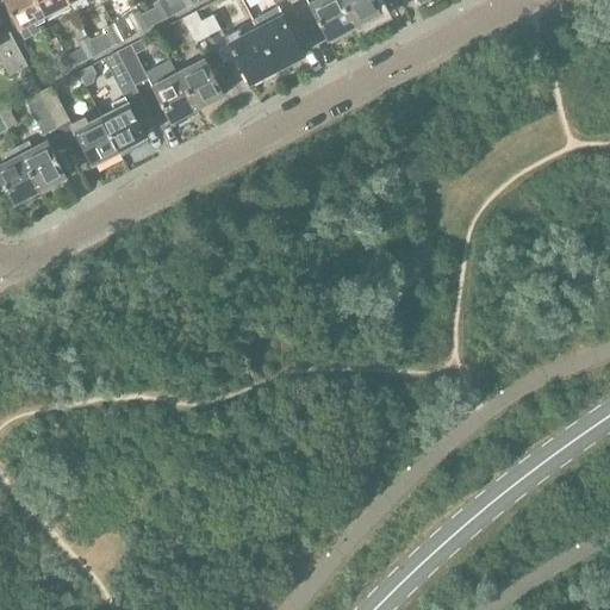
[(44,16),(35,0),(2,0),(23,39),(39,31),(33,20),(44,16)]
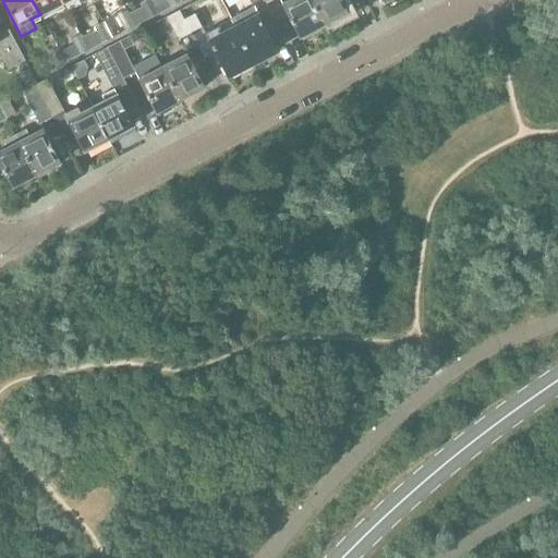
[(32,0),(40,14),(63,2),(61,0),(32,0)]
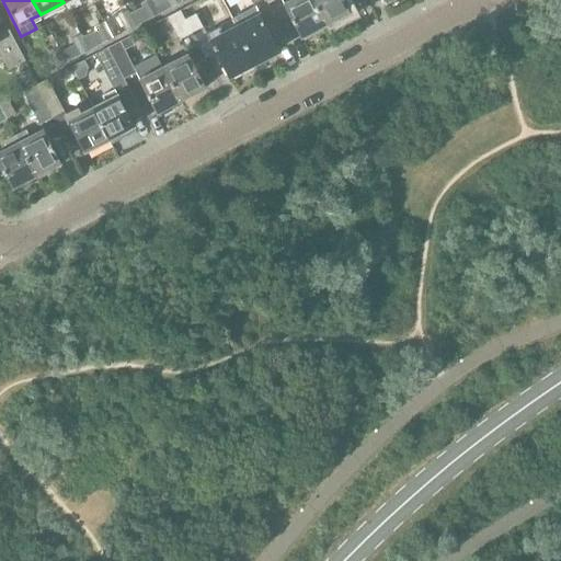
[(135,26),(148,19),(158,14),(151,0),(150,0),(147,0),(140,3),(142,8),(129,14),(135,26)]
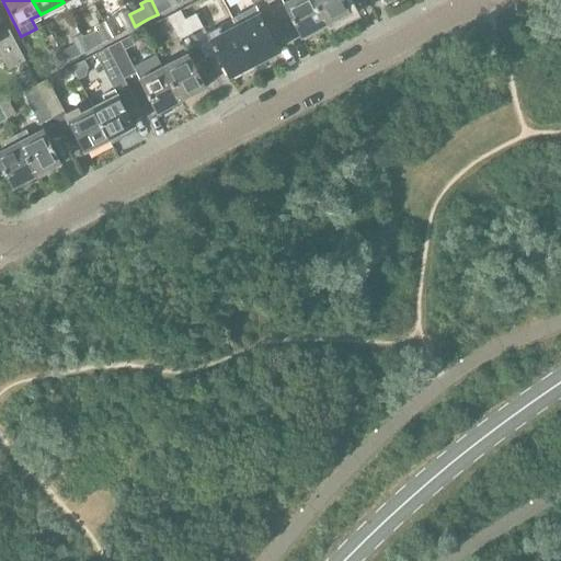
[(158,14),(181,1),(180,0),(151,0),(158,14)]
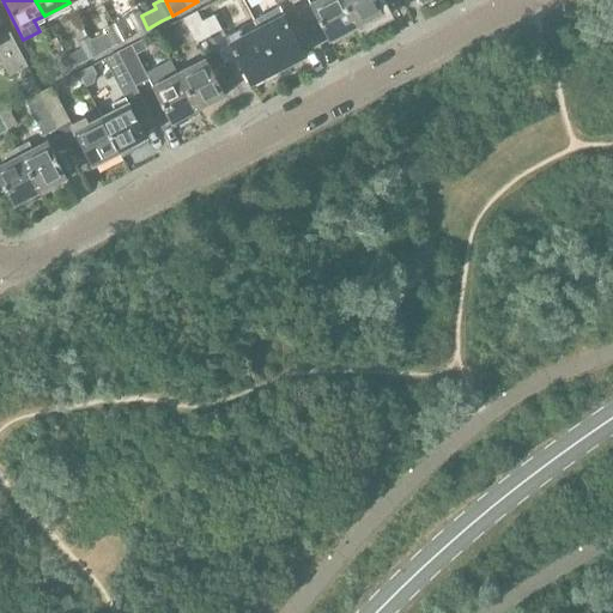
[(328,41),(352,28),(354,26),(340,0),(316,0),(309,4),(328,41)]
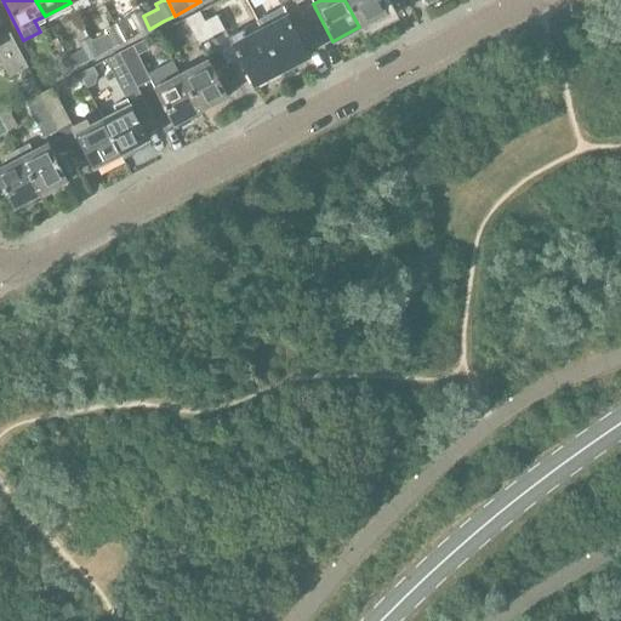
[(345,0),(359,27),(387,12),(380,0),(345,0)]
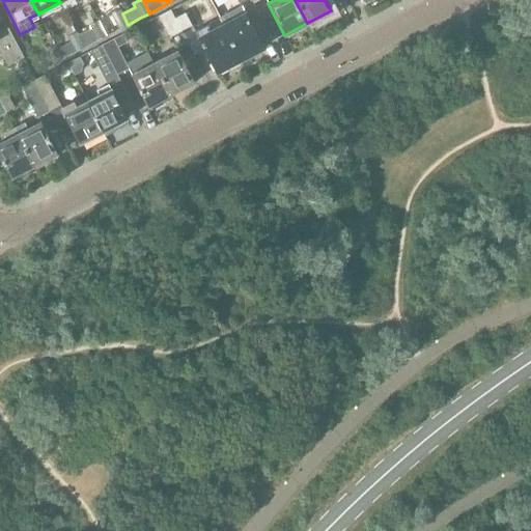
[(262,48),(252,27),(241,6),(230,12),(234,19),(222,26),(240,60),(262,48)]
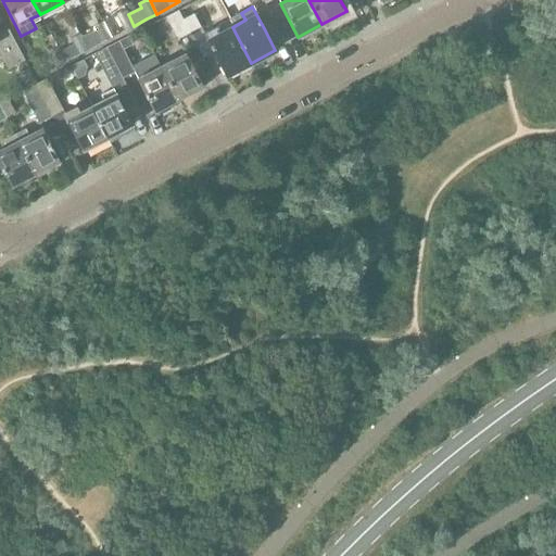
[(128,14),(126,10),(116,15),(125,30),(134,26),(128,14)]
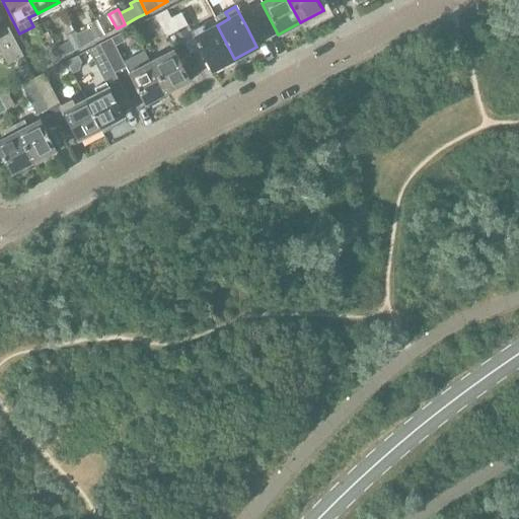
[(171,21),(176,30),(187,25),(180,13),(170,18),(171,21)]
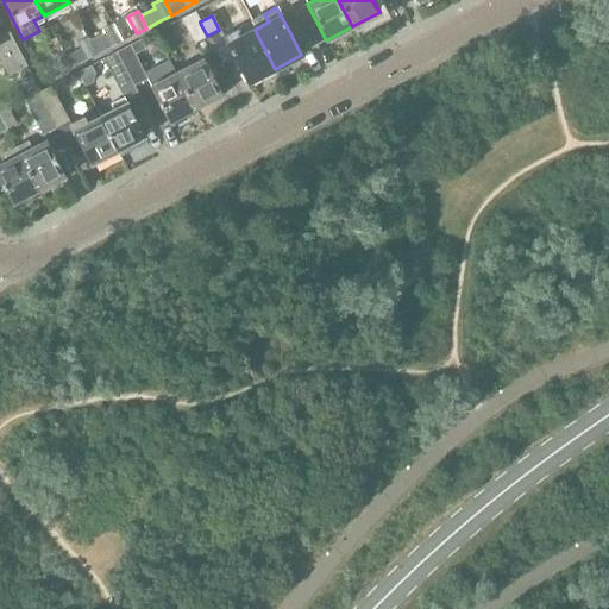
[(111,46),(121,42),(112,25),(102,30),(104,32),(88,41),(96,55),(111,46)]
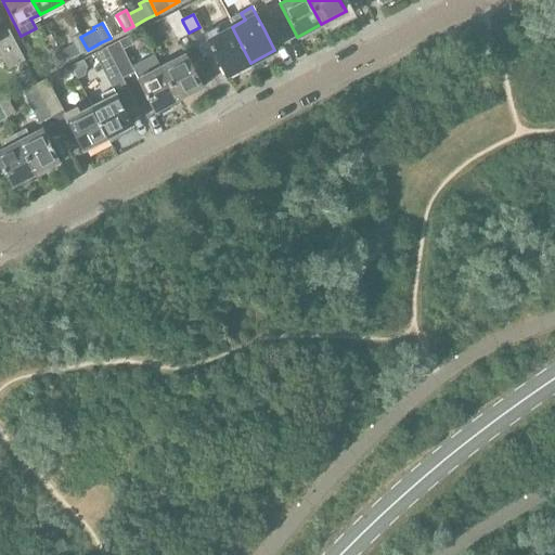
[(189,33),(183,23),(171,29),(177,39),(189,33)]
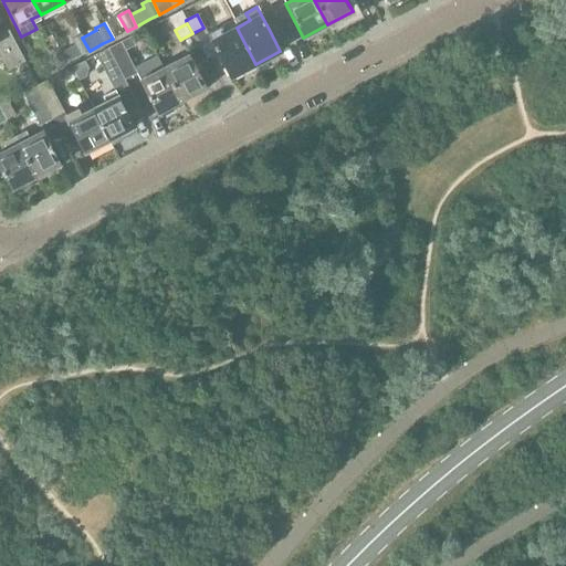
[(255,64),(237,28),(224,33),(221,27),(208,33),(230,76),(255,64)]
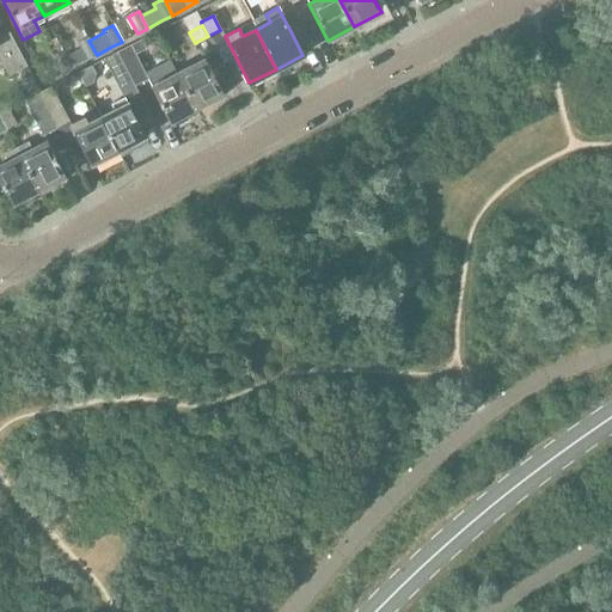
[(0,63),(1,63),(7,75),(26,66),(8,32),(0,36),(0,63)]
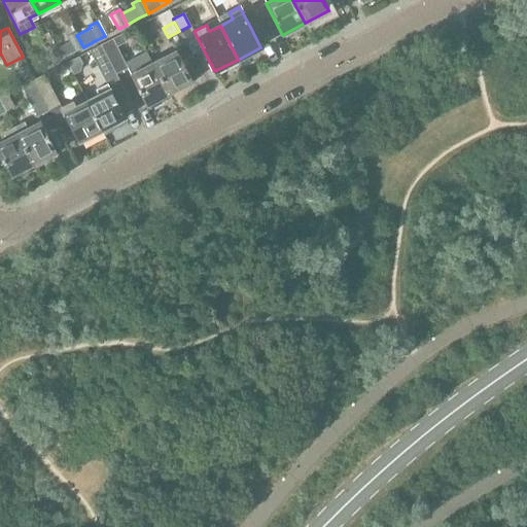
[(61,58),(74,51),(83,47),(76,35),(75,33),(66,37),(69,42),(56,48),(61,58)]
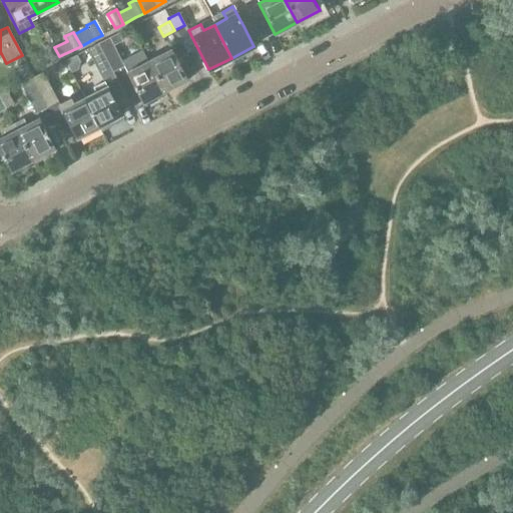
[(97,44),(108,64),(112,72),(123,66),(112,46),(122,41),(118,33),(97,44)]
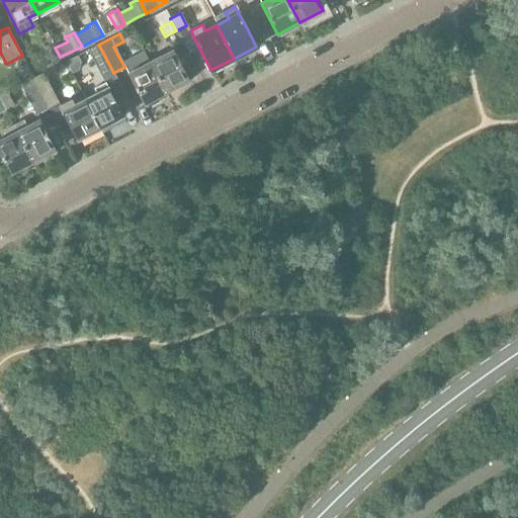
[(55,48),(53,44),(44,48),(51,62),(60,57),(55,48)]
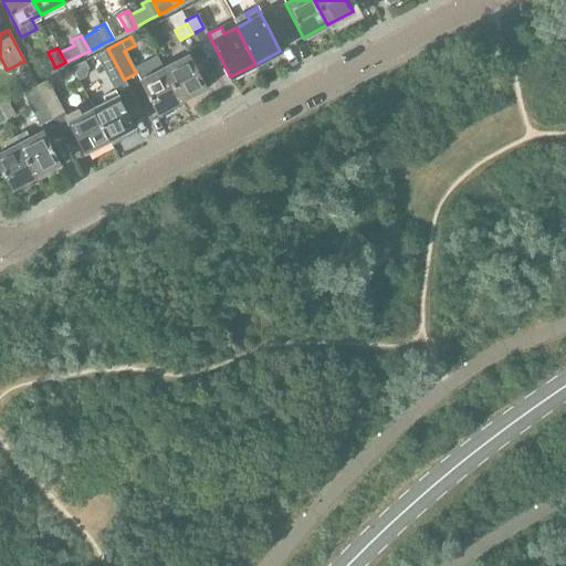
[(119,71),(107,49),(96,55),(107,76),(119,71)]
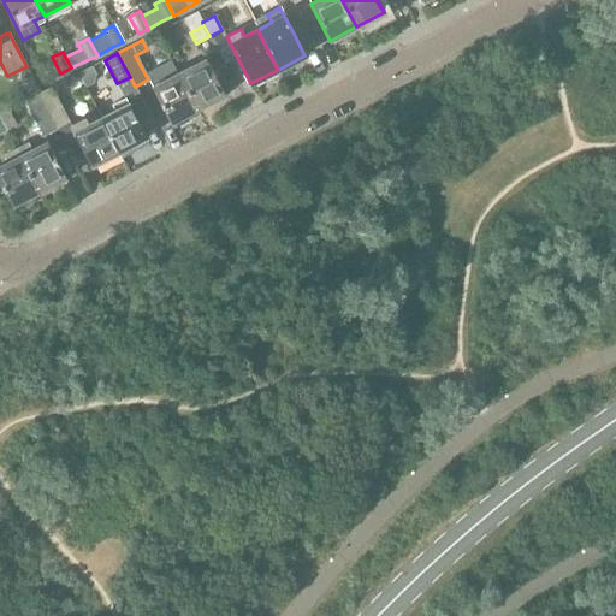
[(206,59),(179,73),(197,110),(225,95),(206,59)]
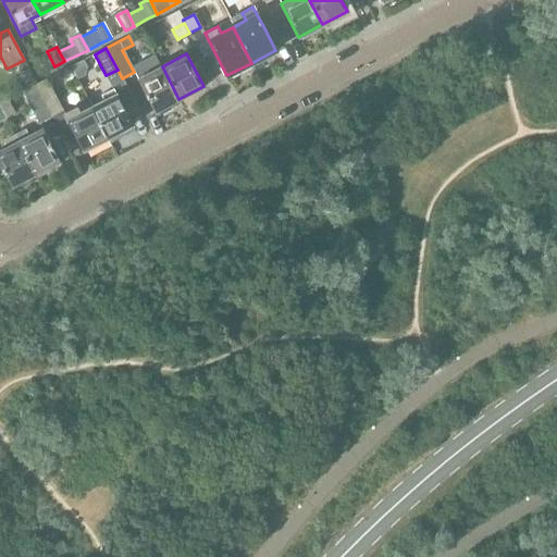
[(155,112),(176,100),(178,99),(162,66),(137,78),(155,112)]
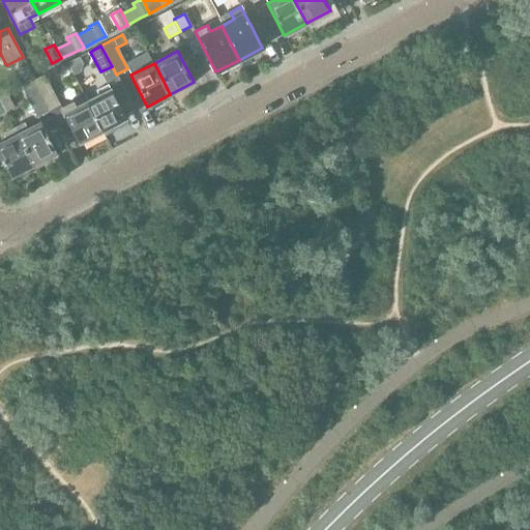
[(43,76),(33,81),(49,111),(57,127),(65,122),(69,130),(72,129),(80,143),(102,131),(87,101),(75,108),(72,102),(61,109),(59,105),(43,76)]
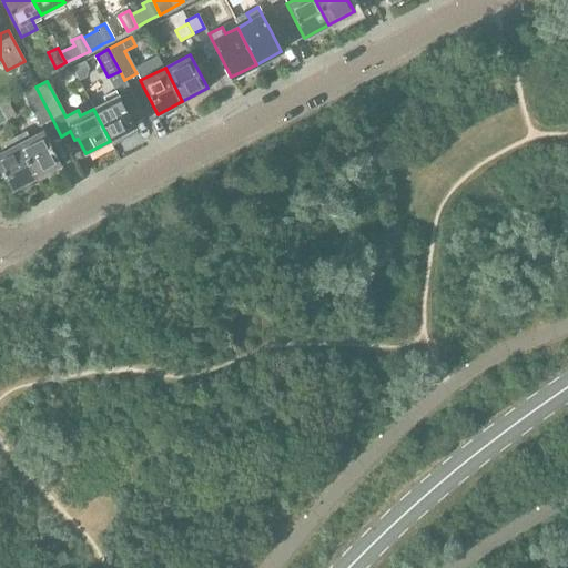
[(52,119),(36,87),(22,93),(39,127),(52,119)]
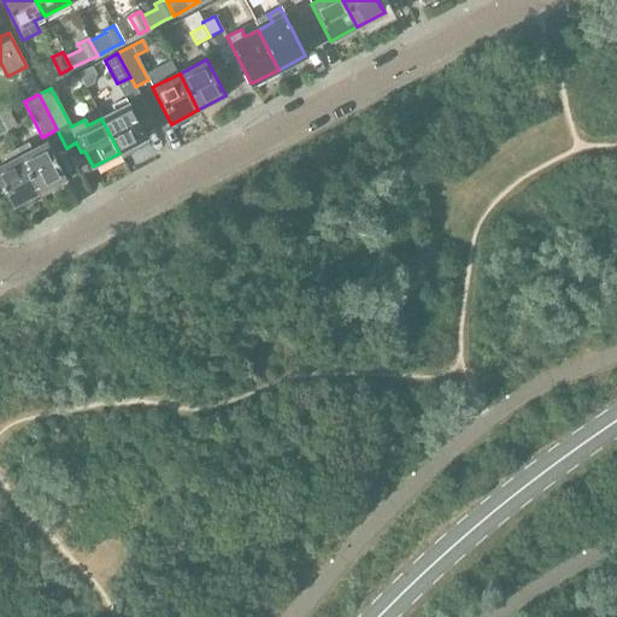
[(101,118),(119,153),(146,139),(125,98),(112,105),(116,111),(101,118)]
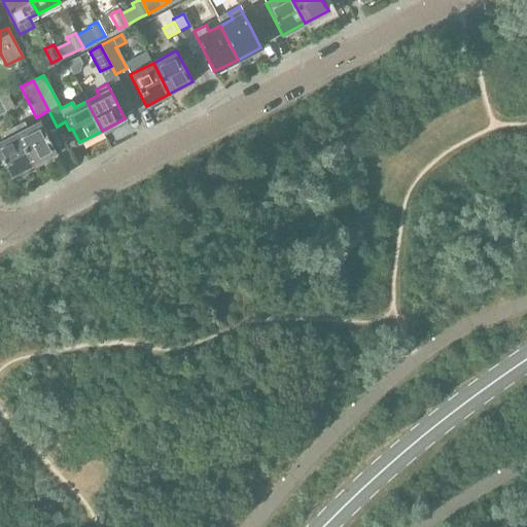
[(40,120),(18,133),(33,165),(36,163),(37,166),(43,162),(42,160),(57,152),(40,120)]
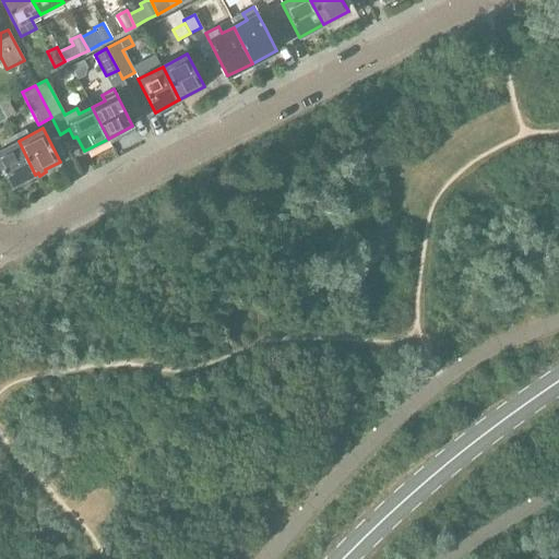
[(35,175),(19,141),(0,150),(0,165),(11,187),(27,179),(28,181),(35,178),(34,176),(35,175)]
